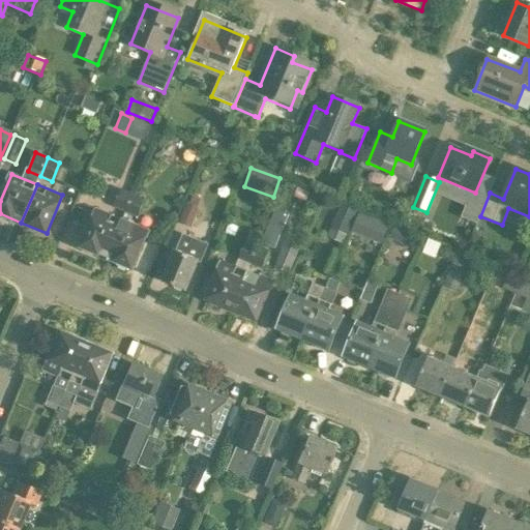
[(308,194),(297,188),(294,197),(304,202),(308,194)]
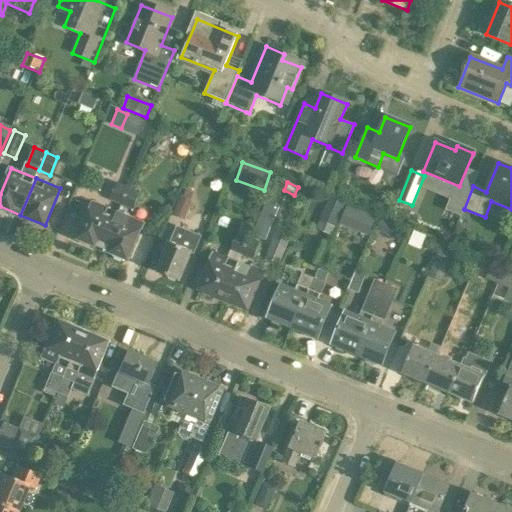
[(110,201),(122,206),(130,188),(117,183),(110,201)]
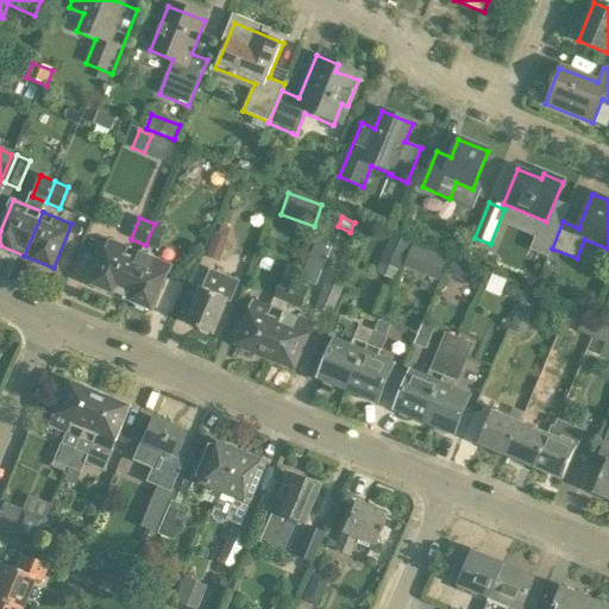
[(168,230),(155,224),(145,245),(159,251),(168,230)]
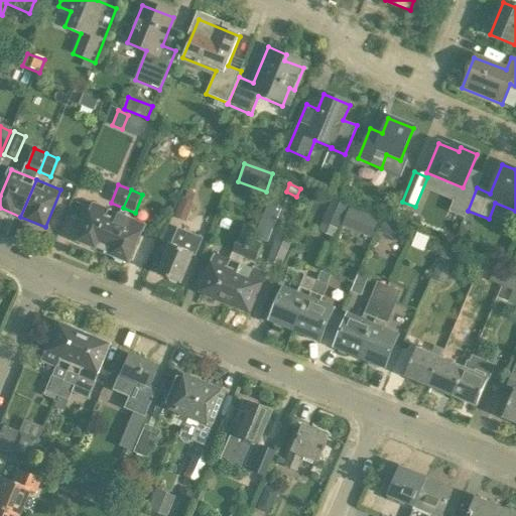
[(195,195),(185,190),(174,217),(186,222),(195,204),(191,203),(195,195)]
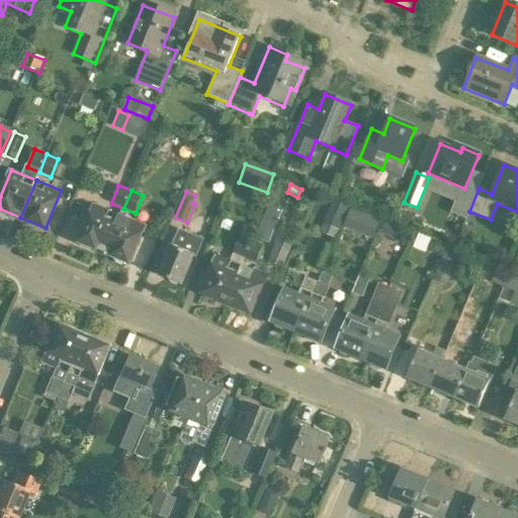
[(323,225),(339,231),(348,207),(332,201),(323,225)]
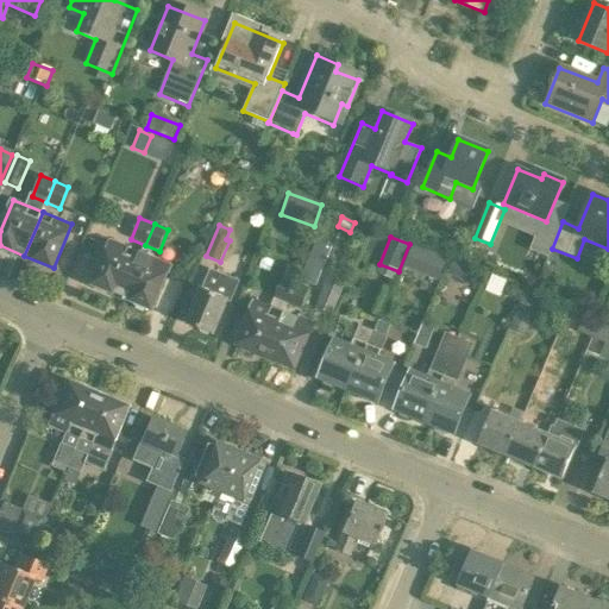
[(94,286),(123,297),(142,252),(112,240),(94,286)]
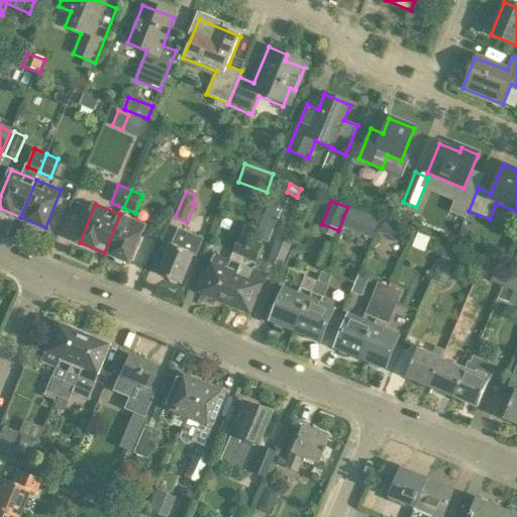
[(370,216),(350,209),(343,226),(363,234),(370,216)]
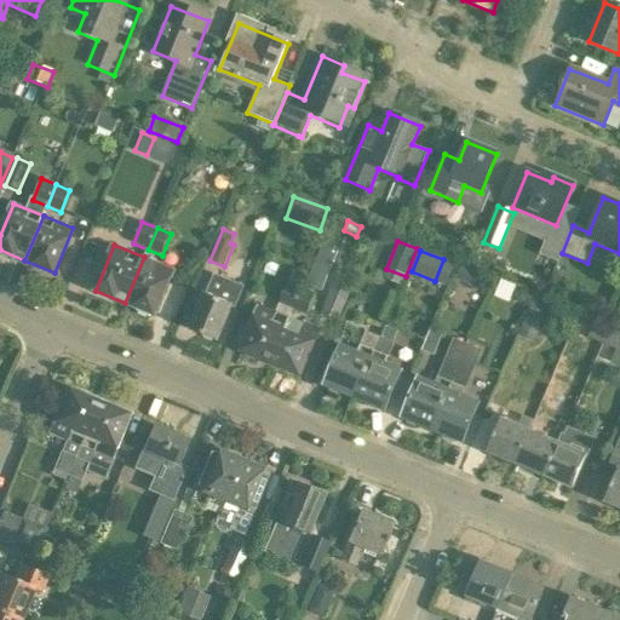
[(173,269),(144,257),(125,303),(155,315),(173,269)]
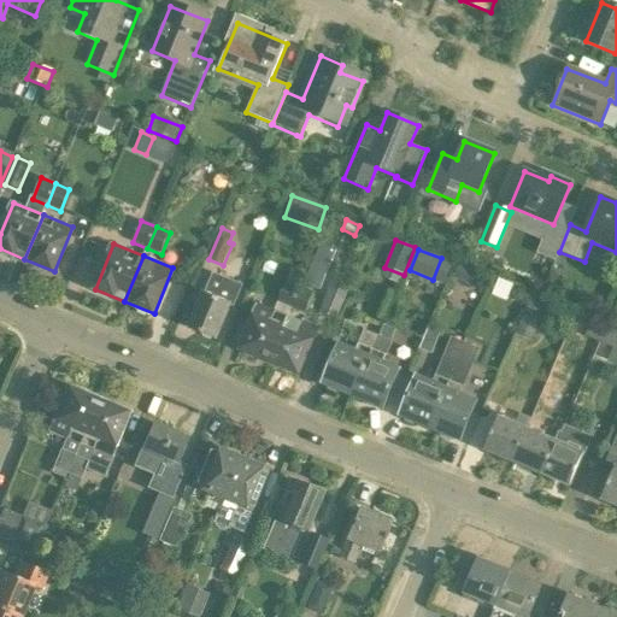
[(333,291),(331,291),(322,313),(336,319),(346,297),(345,295),(350,283),(348,283),(352,275),(342,271),(340,280),(339,278),(333,291)]
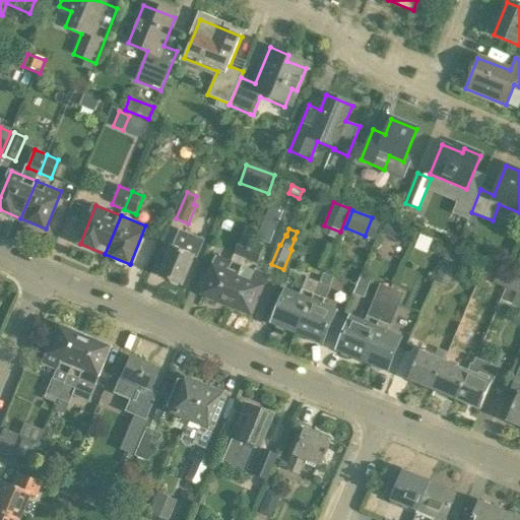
[(198,258),(204,242),(179,232),(173,247),(159,276),(182,286),(195,257),(198,258)]
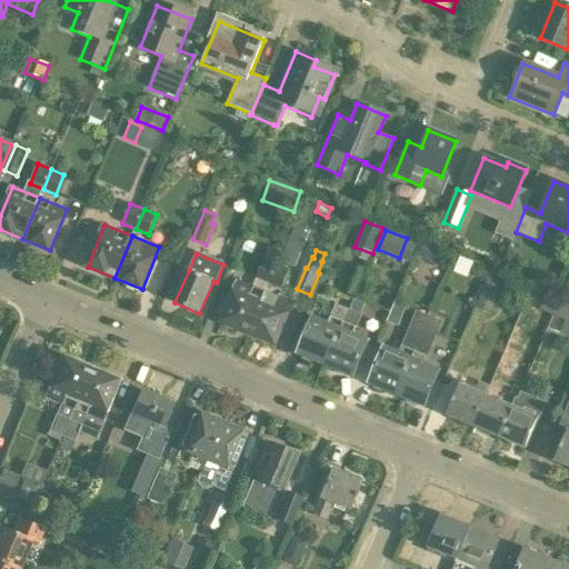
[(270,285),(278,265),(265,259),(257,279),(270,285)]
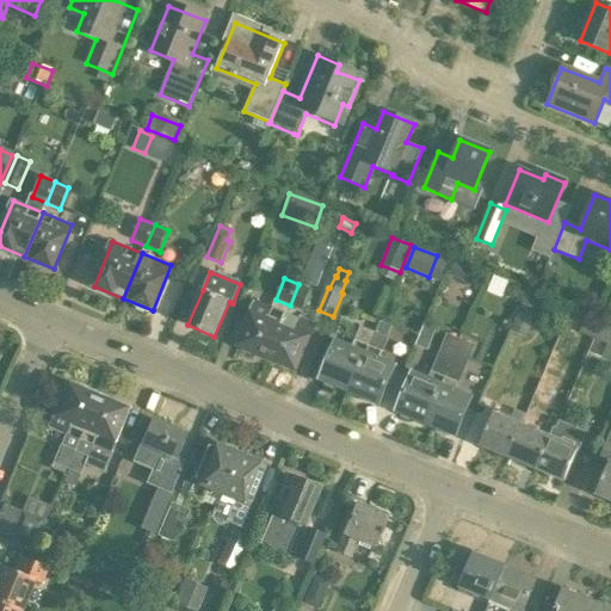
[(313,290),(298,284),(290,306),(303,312),(313,290)]
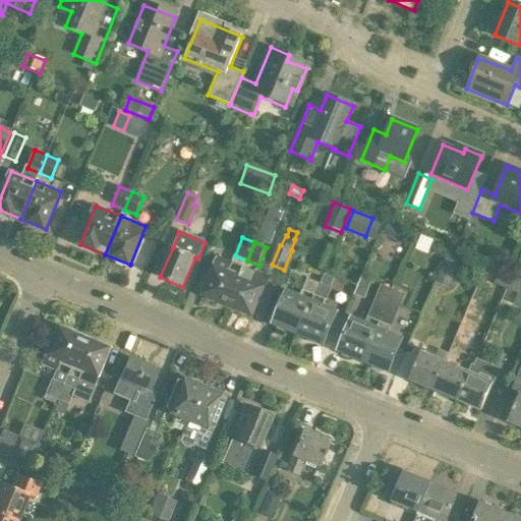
[(436,282),(449,287),(462,252),(449,247),(436,282)]
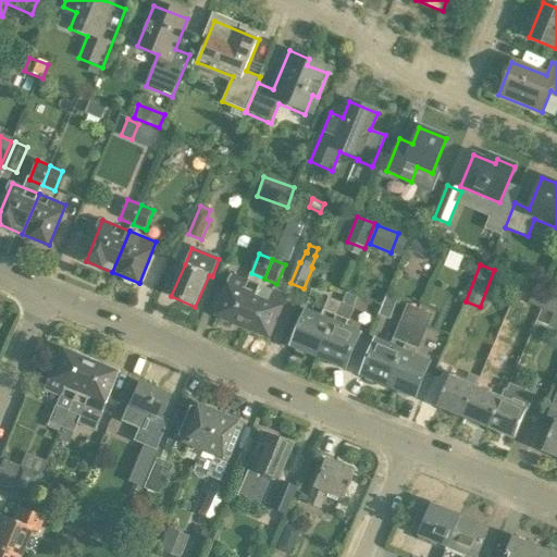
[(218,317),(244,327),(261,285),(235,274),(218,317)]
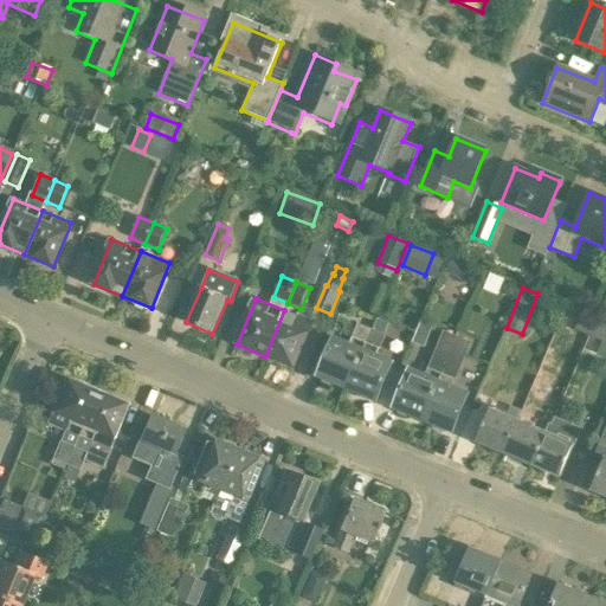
[(313,322),(284,310),(265,356),(294,368),(313,322)]
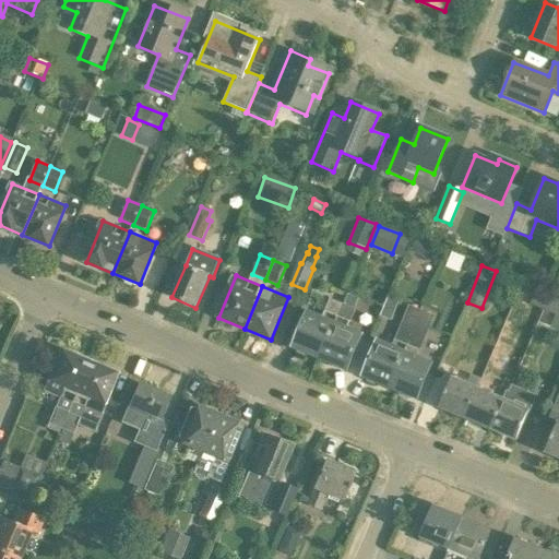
[(536,290),(531,305),(543,310),(549,296),(536,290)]
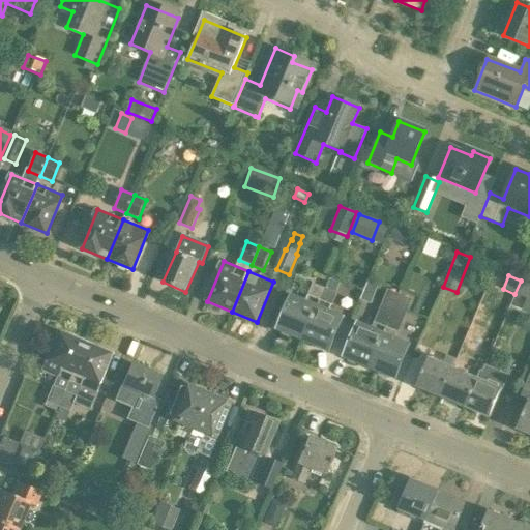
[(529,284),(521,281),(514,294),(527,299),(529,291),(529,284)]
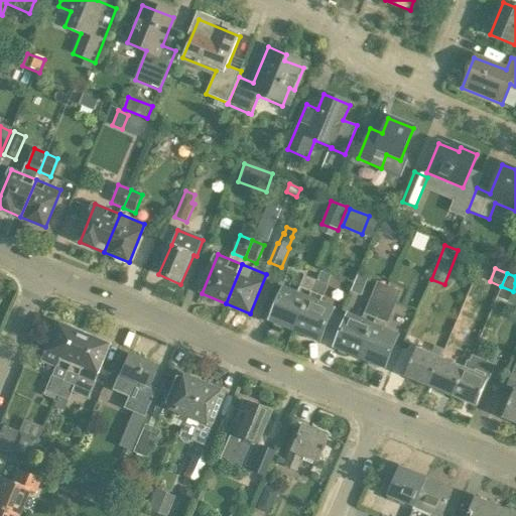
[(297,331),(317,281),(305,276),(298,293),(285,288),(272,320),(297,331)]
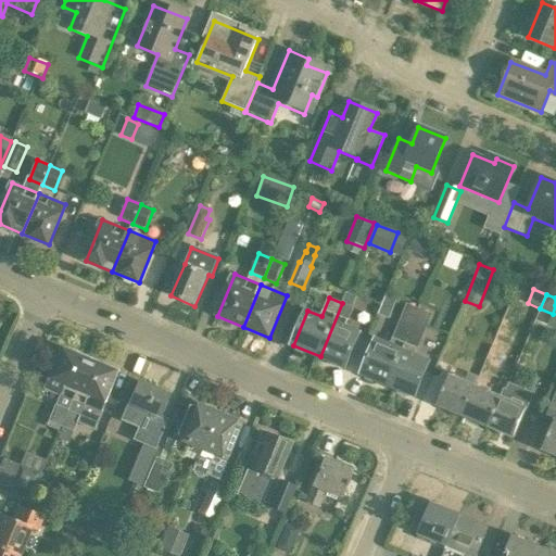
[(355,308),(349,305),(342,303),(320,356),(346,368),(362,332),(348,327),(355,308)]
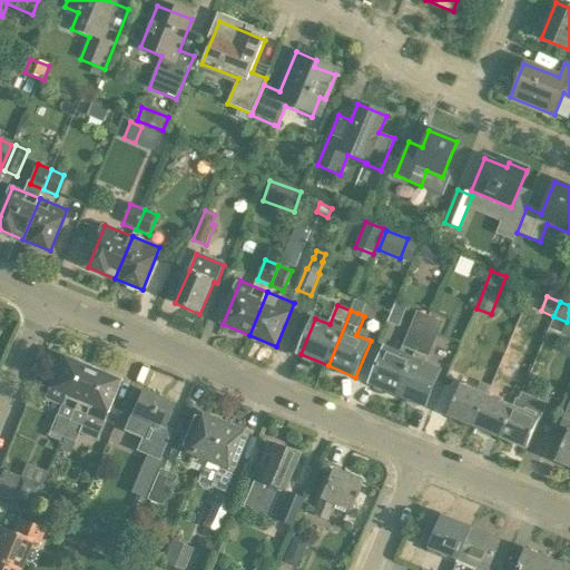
[(373,384),(400,395),(433,317),(421,313),(403,354),(389,349),(373,384)]
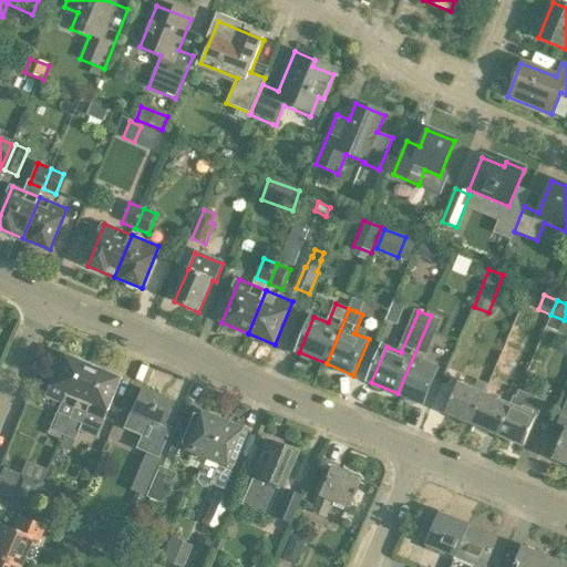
[(442,321),(431,316),(398,393),(425,404),(440,369),(424,362),(442,321)]
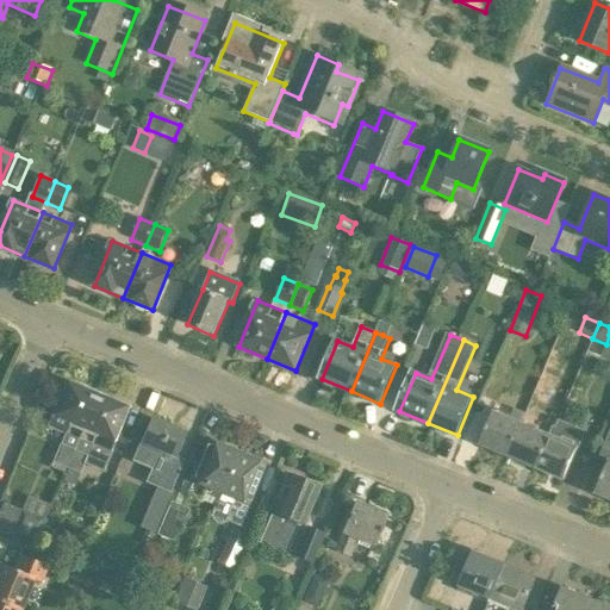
[(67,385),(48,429),(64,435),(60,444),(73,450),(78,441),(97,392),(89,388),(88,391),(83,388),(83,386),(75,383),(69,386),(67,385)]
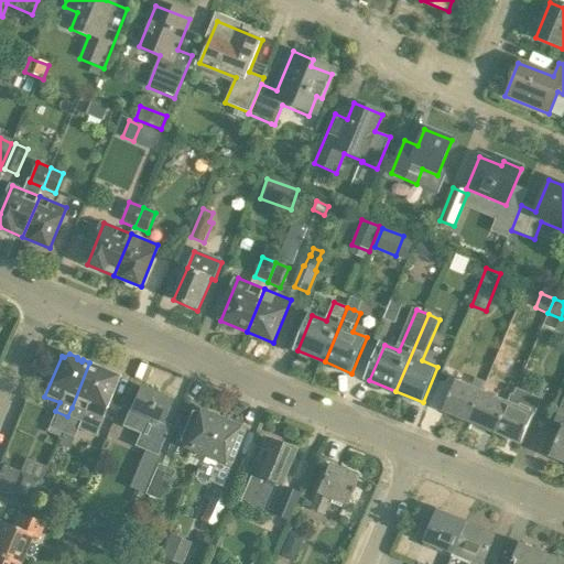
[(89,362),(72,408),(98,419),(101,412),(102,410),(107,399),(116,378),(114,373),(112,372),(105,368),(102,369),(99,368),(100,367),(94,365),(89,362)]
